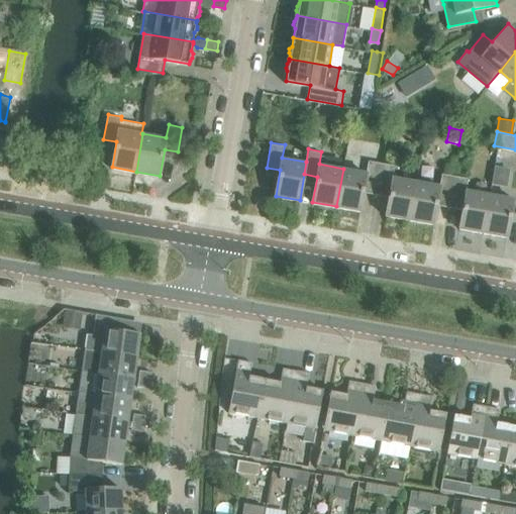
[(365,185),(378,187),(382,162),(369,160),(367,173),(343,169),(336,206),(360,210),(365,185)]
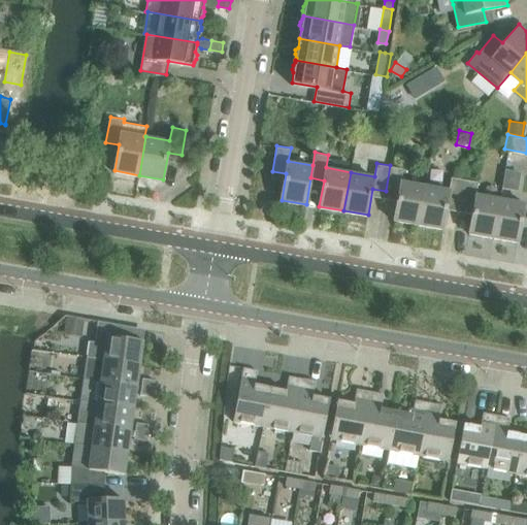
[(390,165),(386,191),(399,193),(394,220),(419,224),(425,185),(401,181),(403,168),(390,165)]
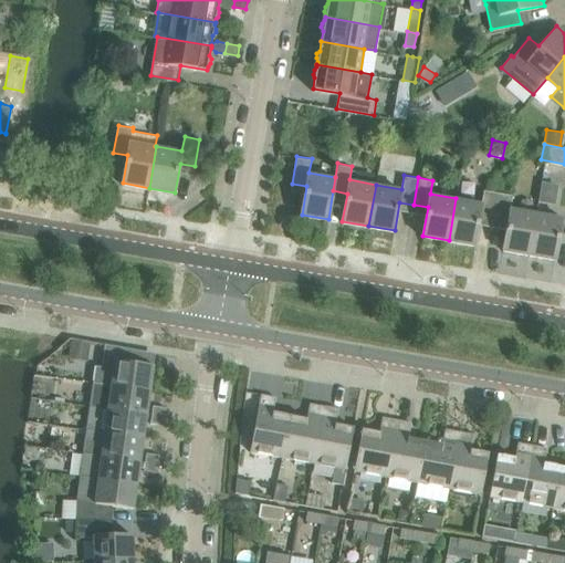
[(480,216),(494,219),(499,191),(484,189),(482,202),(456,198),(449,240),(474,244),(480,216)]
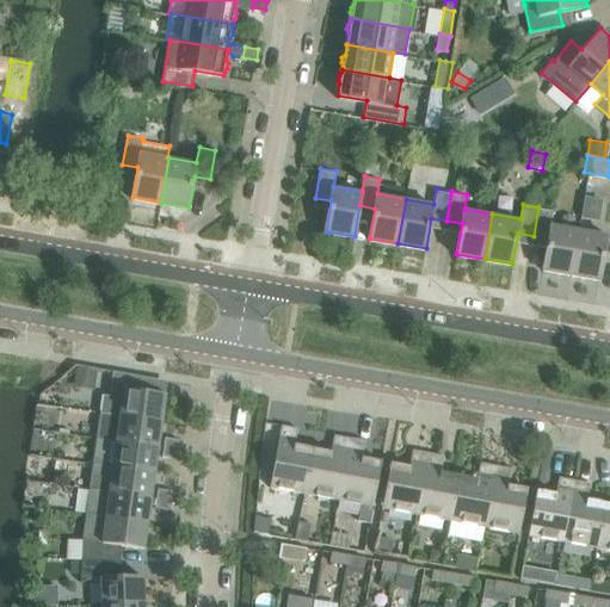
[(554,209),(538,206),(534,236),(549,239),(543,270),(572,274),(579,229),(552,224),(554,209)]
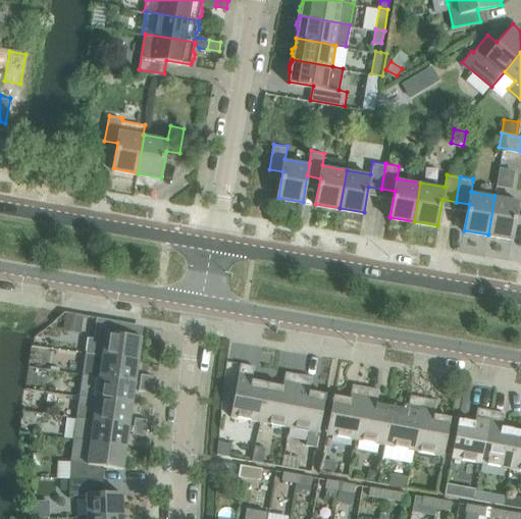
[(495,196),(488,235),(512,239),(516,214),(517,213),(519,200),(495,196)]
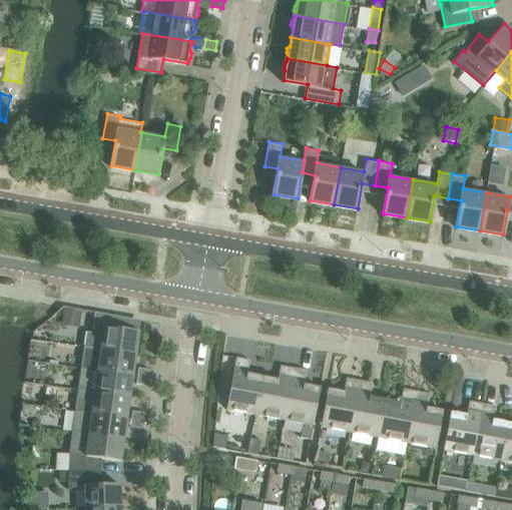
[(65,306),(63,317),(80,321),(82,309),(65,306)]
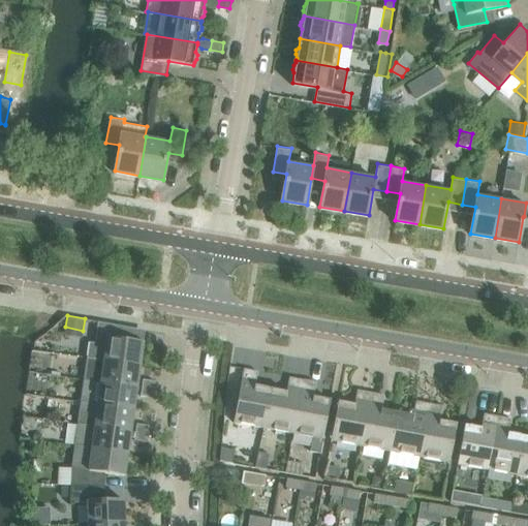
[(90,340),(88,356),(141,363),(144,340),(133,339),(135,327),(98,320),(95,341),(90,340)]
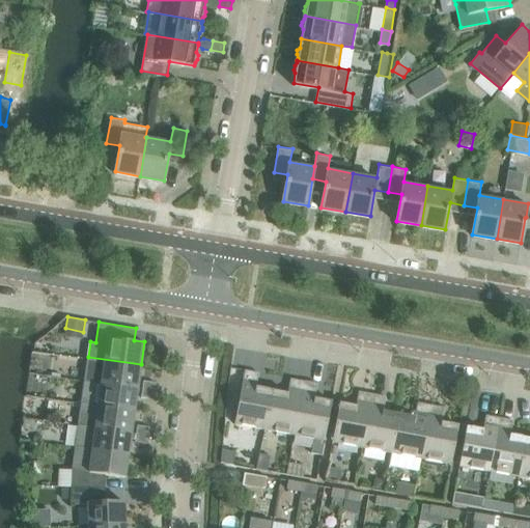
[(138,387),(141,364),(88,357),(87,358),(85,380),(138,387)]
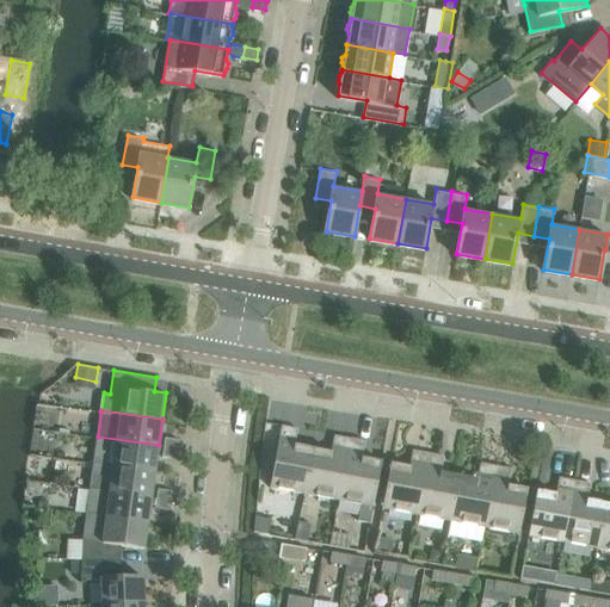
[(270,485),(305,491),(313,446),(295,443),(299,426),(282,423),(270,485)]
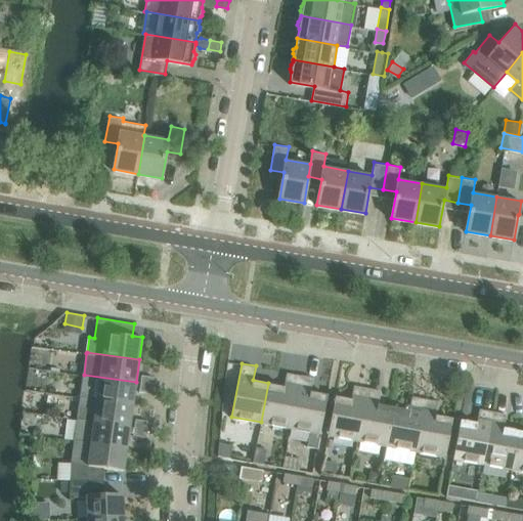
[(285,386),(268,383),(261,422),(291,427),(300,375),(287,372),(285,386)]
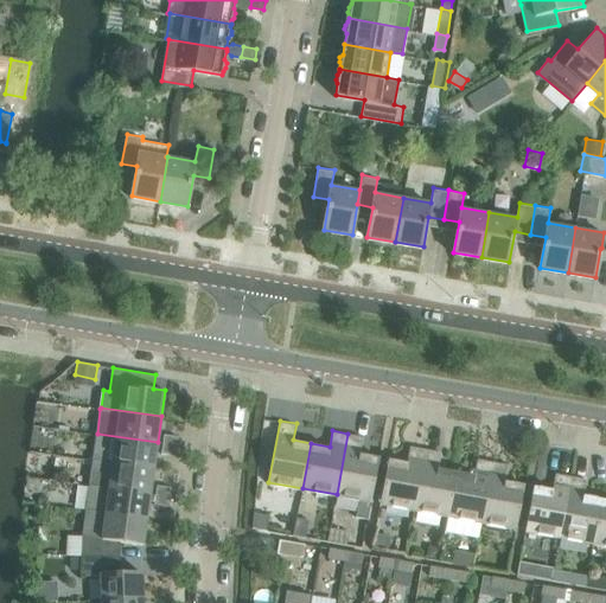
[(164,442),(178,444),(179,435),(165,432),(164,442)]
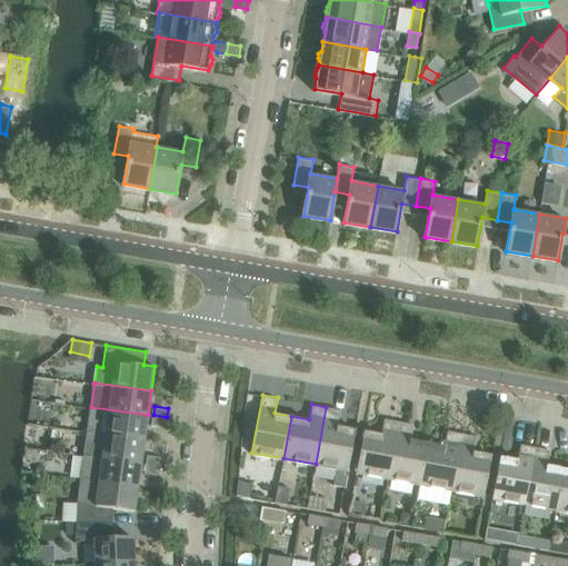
[(88,430),(145,438),(148,415),(91,407),(88,430)]
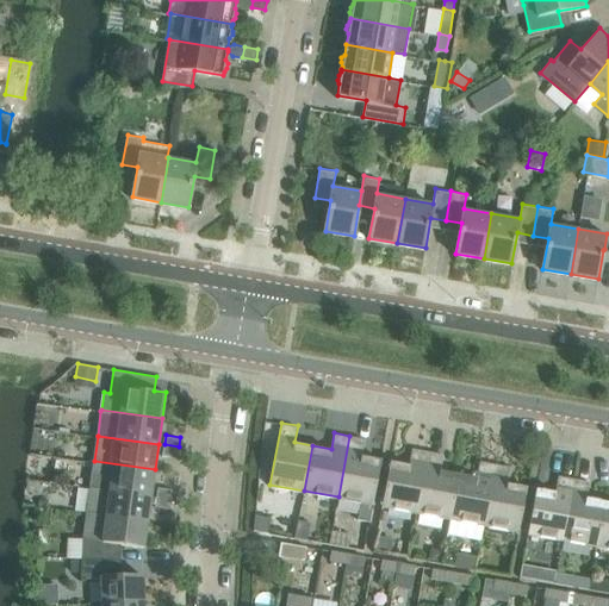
[(370,520),(373,504),(381,458),(362,455),(365,438),(349,436),(339,497),(361,501),(358,518),(370,520)]
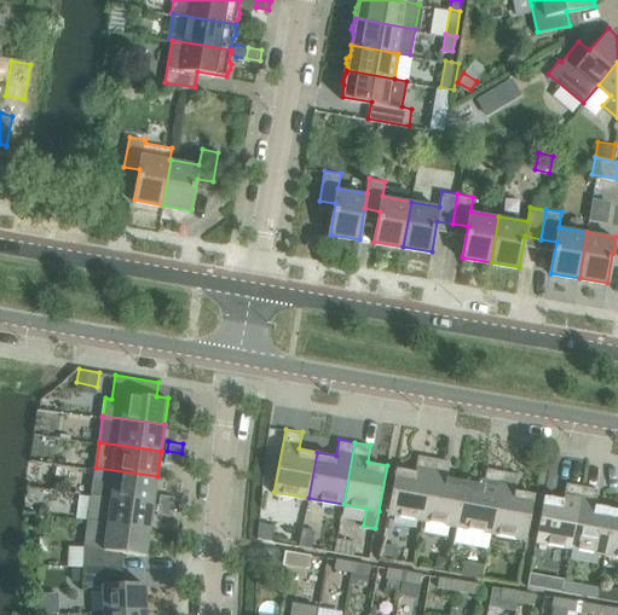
[(179,463),(182,453),(167,451),(165,460),(179,463)]
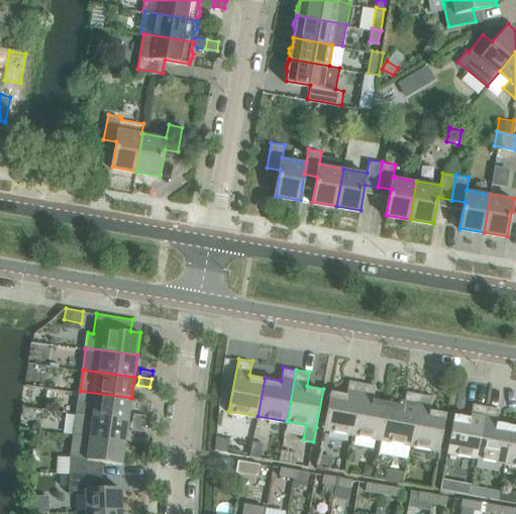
[(323,428),(353,434),(363,382),(349,379),(346,393),(331,391),(323,428)]
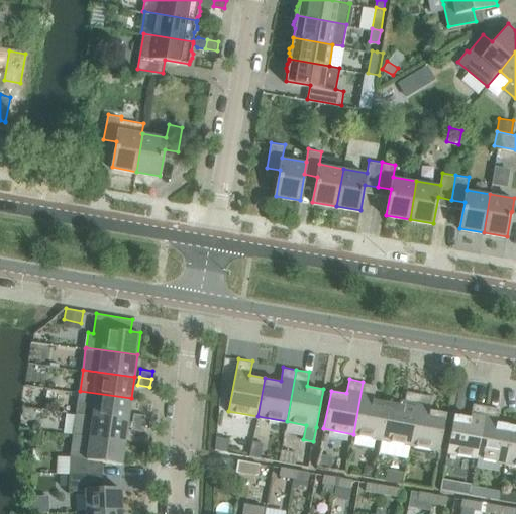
[(376,384),(363,382),(353,434),(382,439),(389,401),(388,401),(374,398),(376,384)]
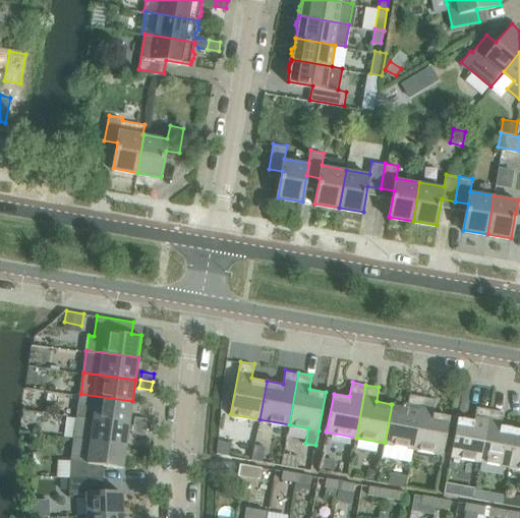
[(407,407),(392,404),(385,443),(413,448),(423,395),(410,393),(407,407)]
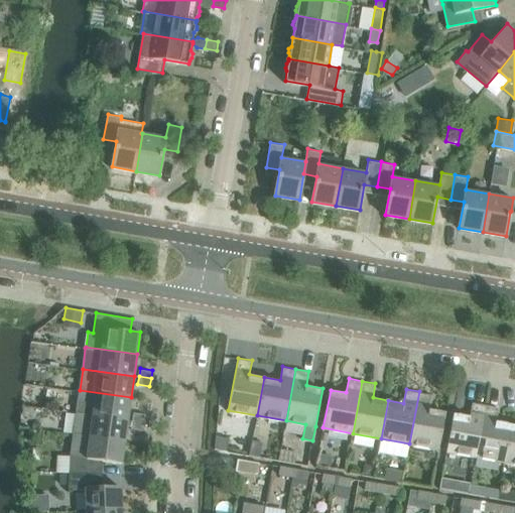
[(128,418),(131,397),(80,390),(77,411),(128,418)]
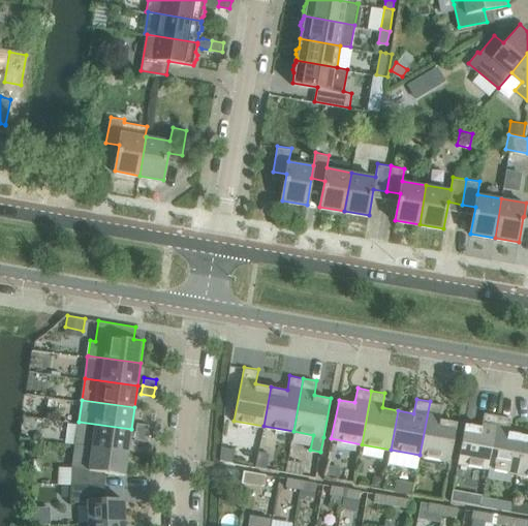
[(443,404),(430,401),(420,455),(449,461),(457,422),(440,419),(443,404)]
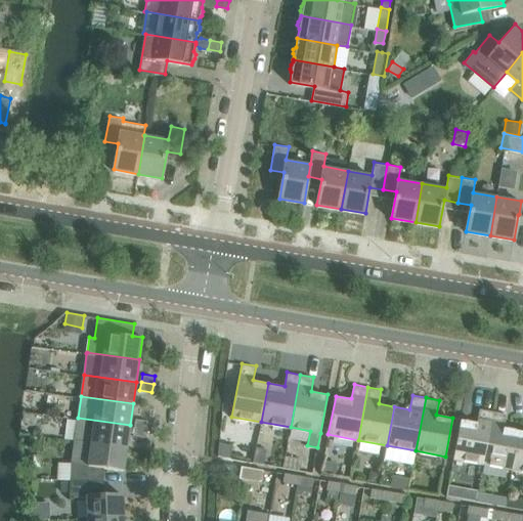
[(453,458),(483,464),(493,410),(480,407),(477,422),(461,419),(453,458)]
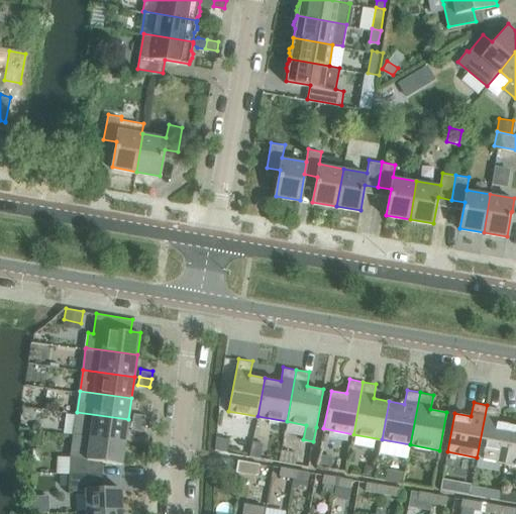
[(500,407),(487,405),(477,457),(505,463),(513,424),(497,421),(500,407)]
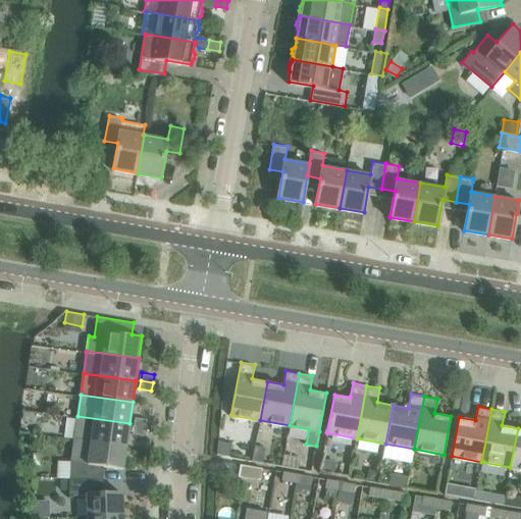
[(77,416),(74,438),(126,446),(129,423),(77,416)]
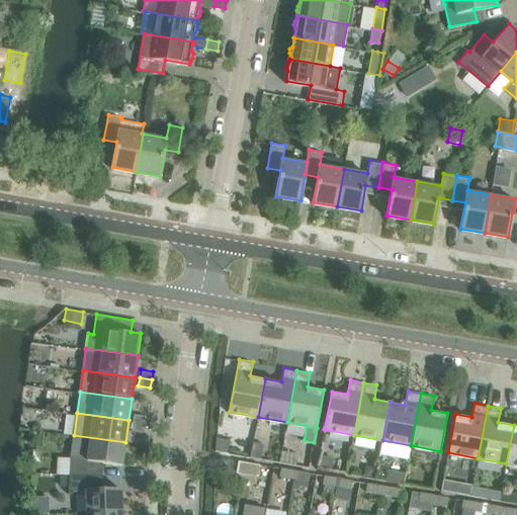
[(135,413),(134,421),(146,423),(147,415),(135,413)]
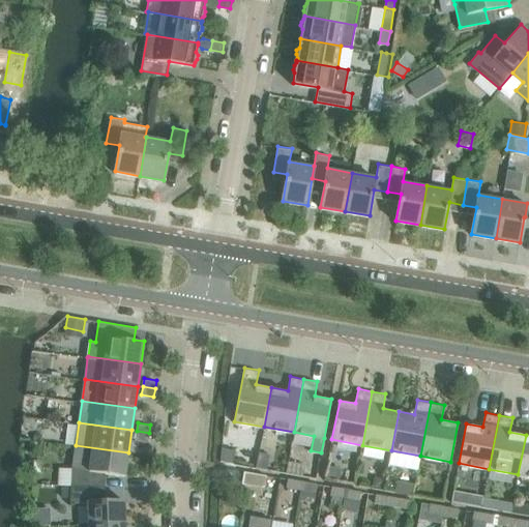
[(147,441),(149,433),(137,431),(135,439),(147,441)]
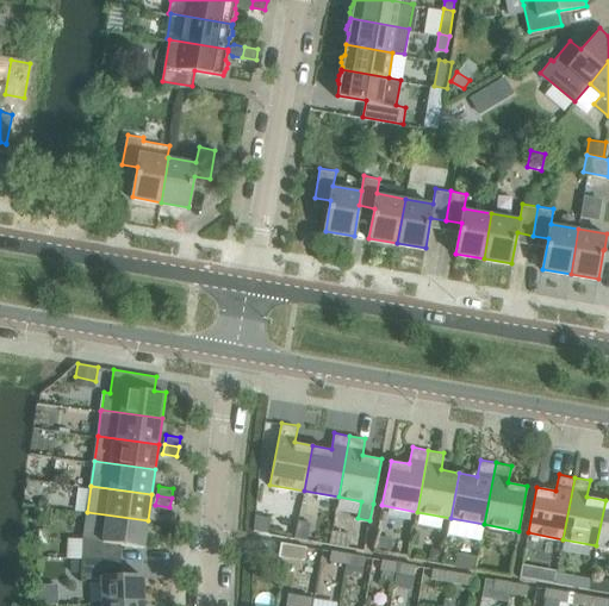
[(608,501),(606,500),(596,545),(608,548),(608,501)]
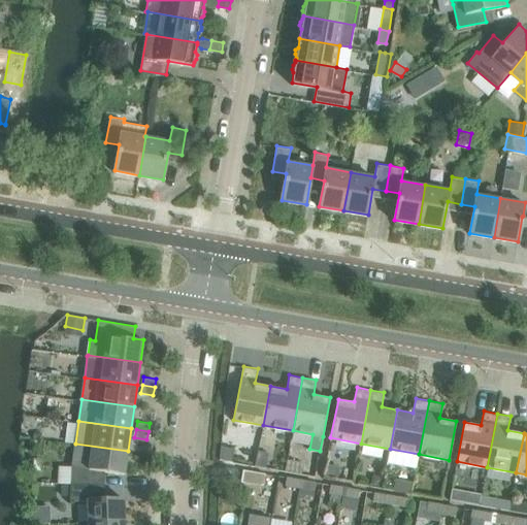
[(125,473),(128,451),(75,444),(72,466),(72,483),(104,484),(105,470),(125,473)]
